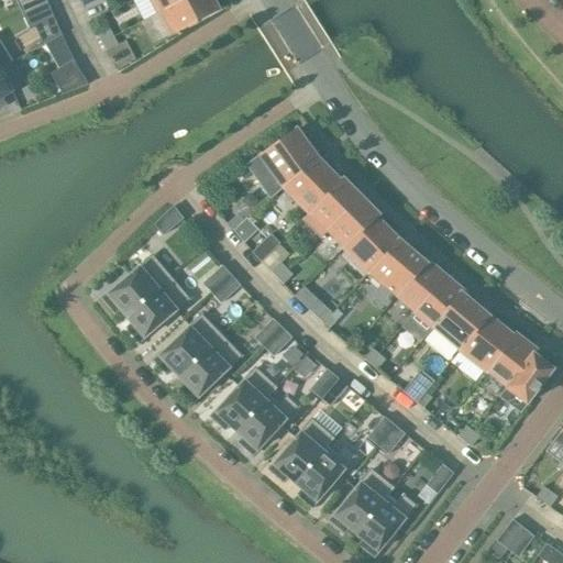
[(46,0),(35,0),(20,7),(24,15),(24,14),(47,4),(47,6),(48,4),(46,0)]
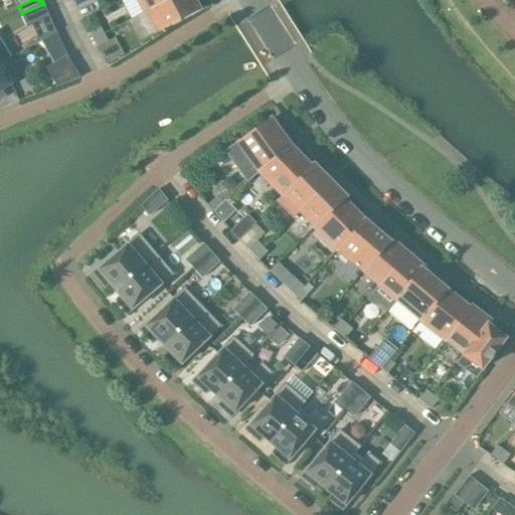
[(137,0),(145,13),(168,0),(137,0)]
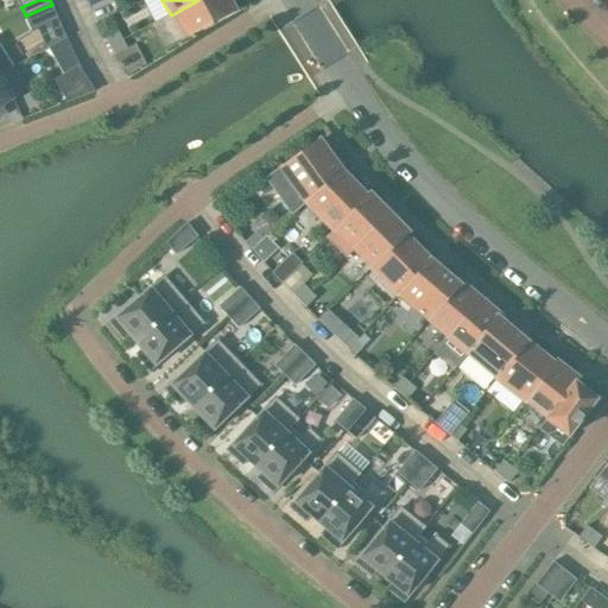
[(230,0),(198,0),(171,16),(183,39),(236,11),(230,0)]
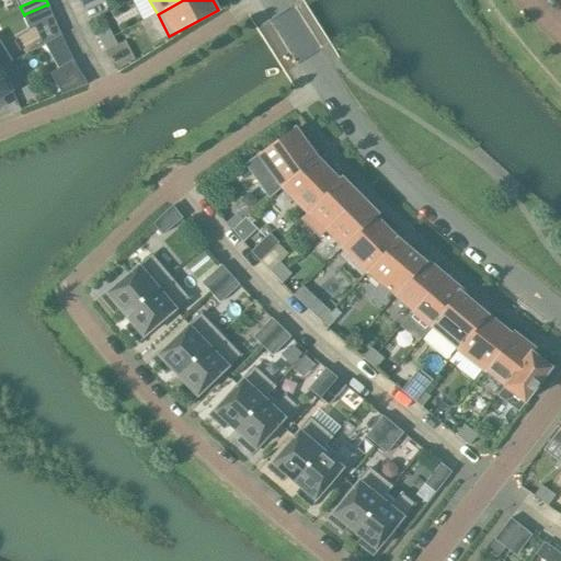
[(103,44),(114,37),(110,30),(99,35),(103,44)]
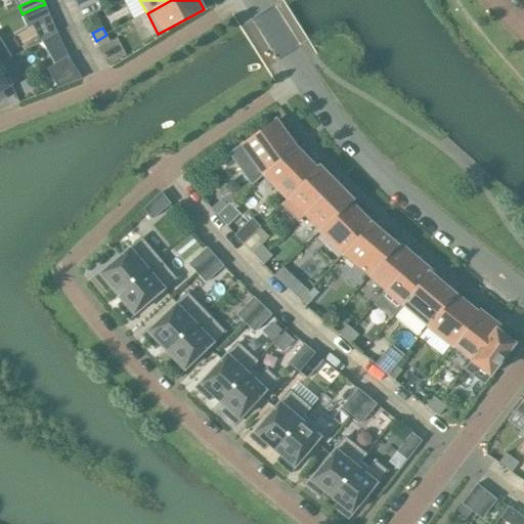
[(96,41),(99,47),(111,42),(106,35),(96,41)]
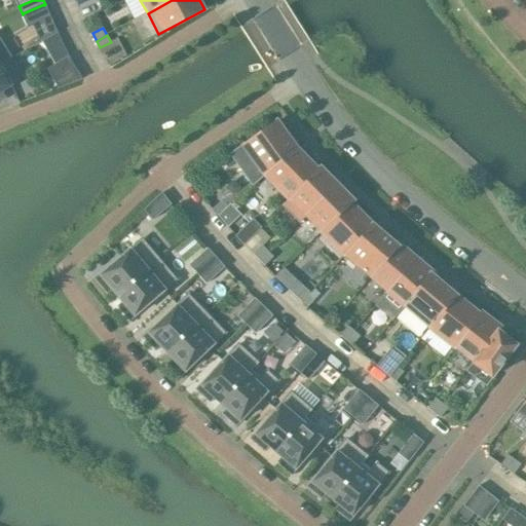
[(24,78),(11,59),(0,65),(0,101),(6,98),(3,94),(14,86),(13,84),(24,78)]
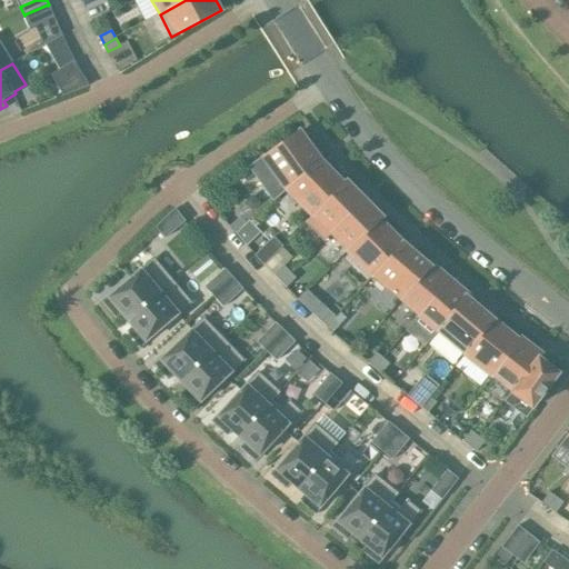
[(60,87),(59,87),(65,96),(90,86),(82,73),(82,75),(60,88),(60,87)]
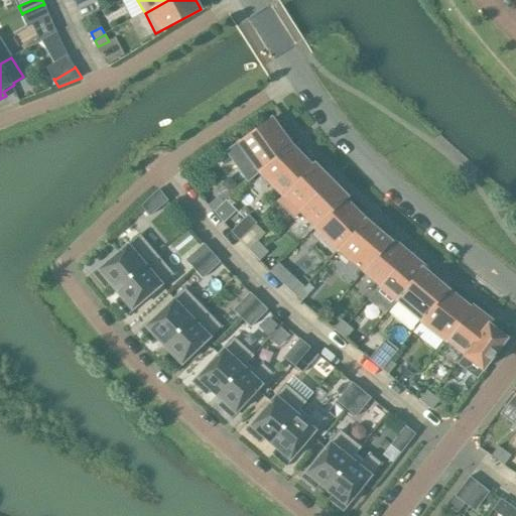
[(253,178),(260,171),(291,145),(272,119),(241,142),(232,149),(253,178)]
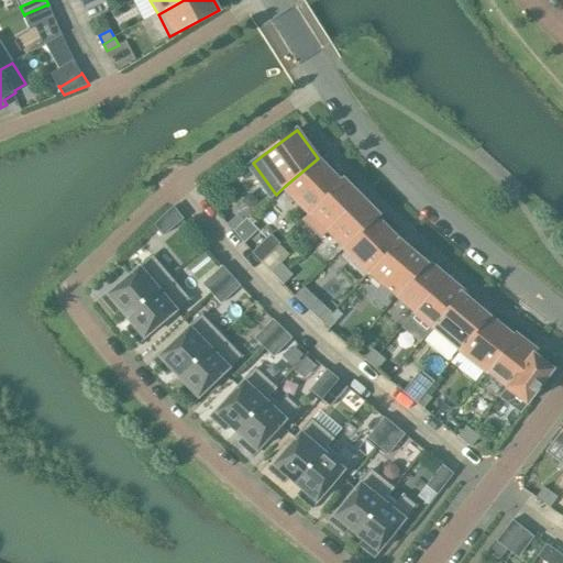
[(284,187),(310,213),(304,219),(304,220),(344,180),(343,180),(341,183),(318,158),(284,187)]
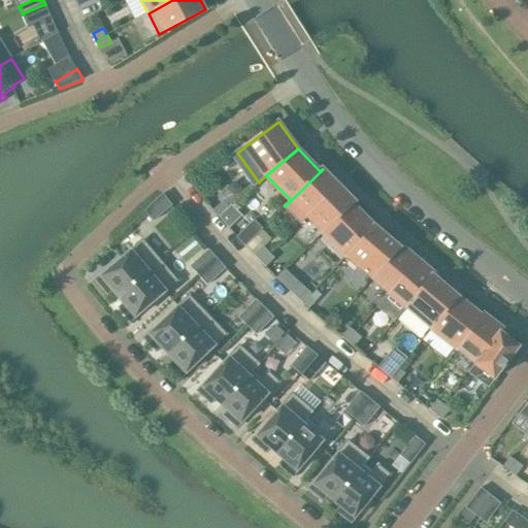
[(323,169),(285,206),(301,223),(338,186),(323,169)]
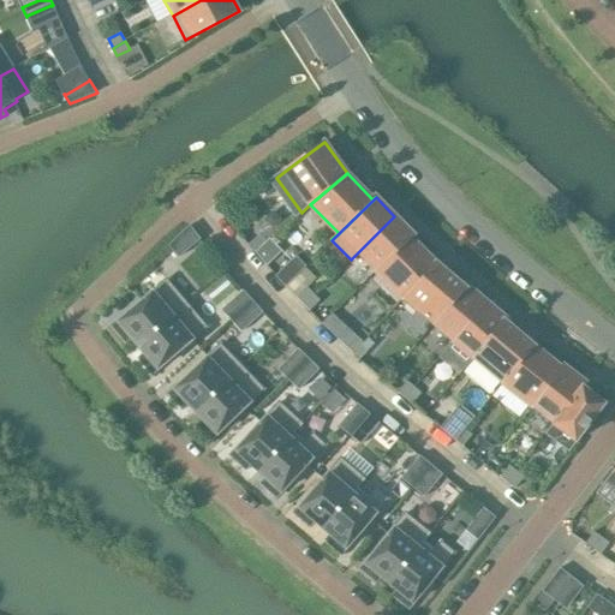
[(394,216),(351,260),(358,254),(376,270),(412,234),(394,216)]
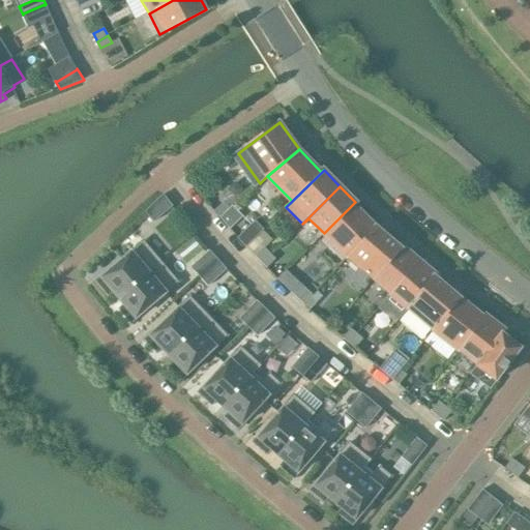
[(173,206),(164,195),(153,204),(146,211),(154,222),(173,206)]
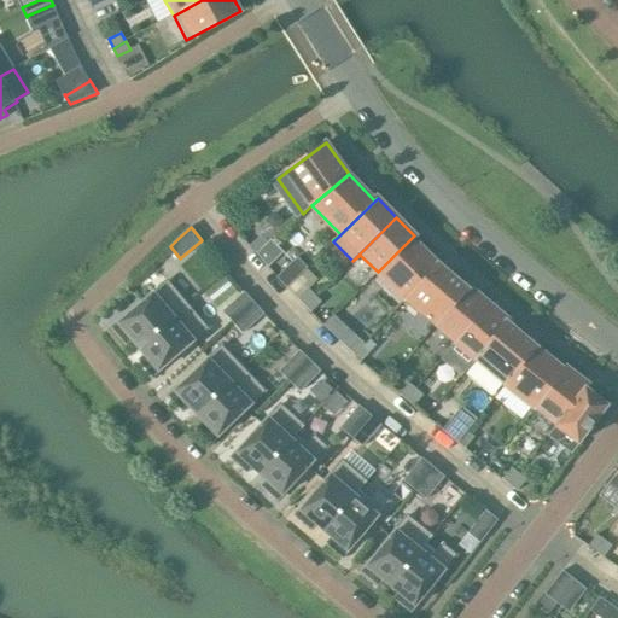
[(414,235),(378,272),(406,301),(438,264),(413,239),(415,237),(414,235)]
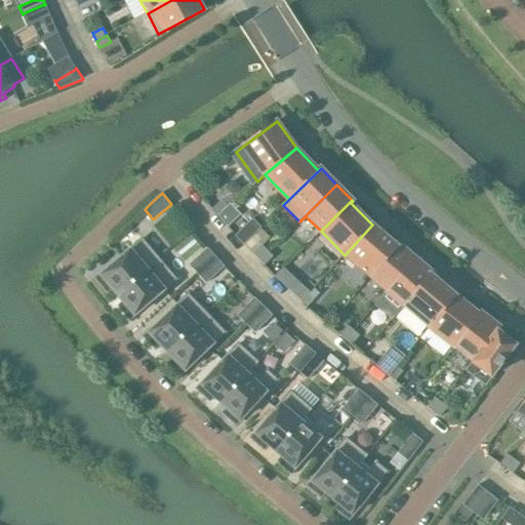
[(255,220),(241,236),(253,248),(268,233),(255,220)]
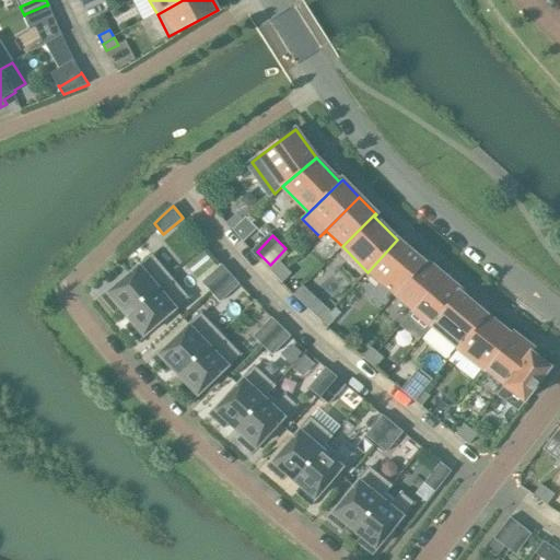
[(397,240),(368,272),(395,295),(426,259),(424,259),(422,261),(397,240)]
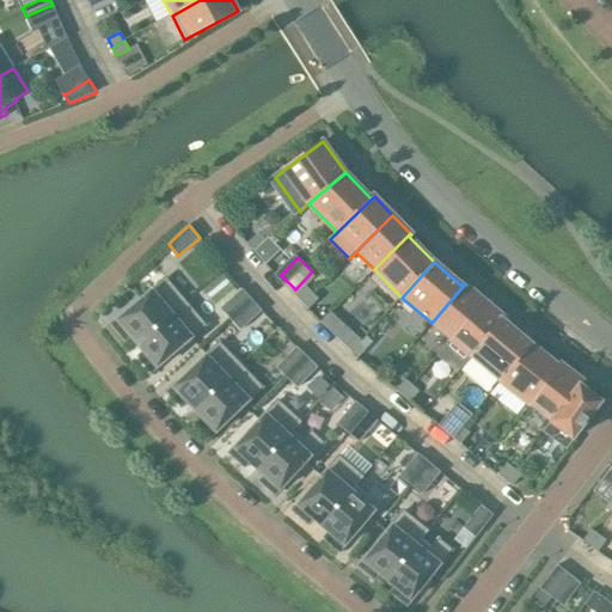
[(138,344),(187,303),(166,279),(112,324),(126,340),(129,335),(138,344)]
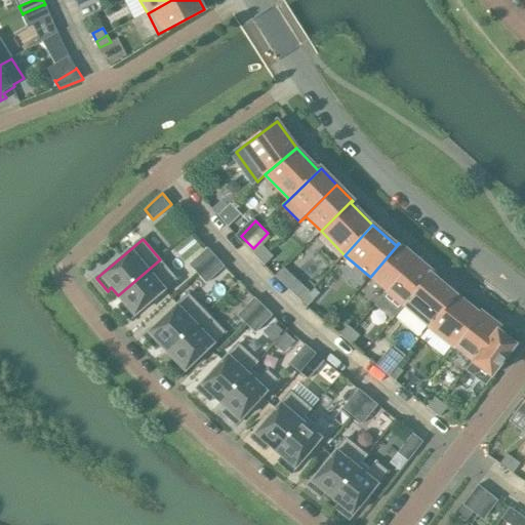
[(399,243),(370,277),(387,291),(415,257),(399,243)]
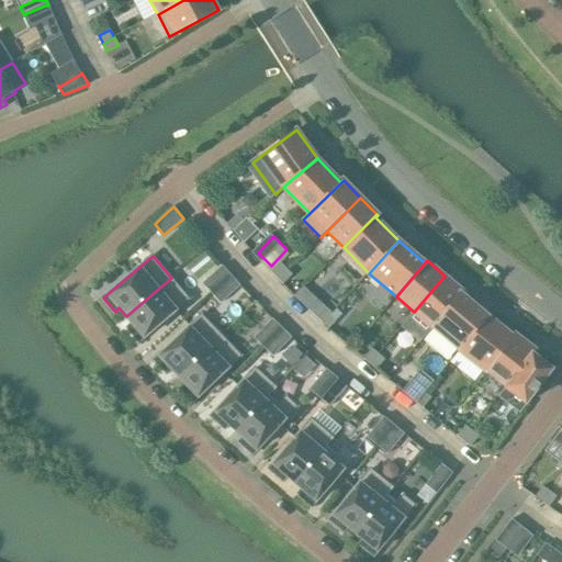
[(212,293),(232,277),(223,266),(203,283),(212,293)]
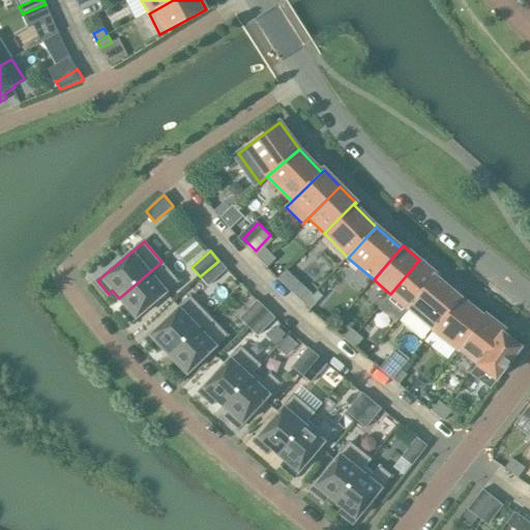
[(419,260),(390,294),(408,308),(437,274),(419,260)]
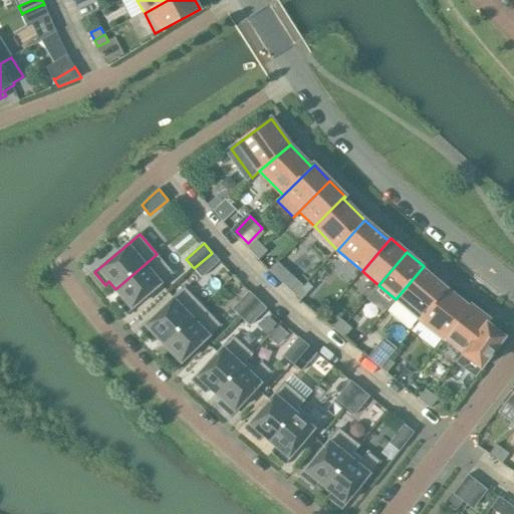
[(194,268),(202,277),(220,261),(212,253),(194,268)]
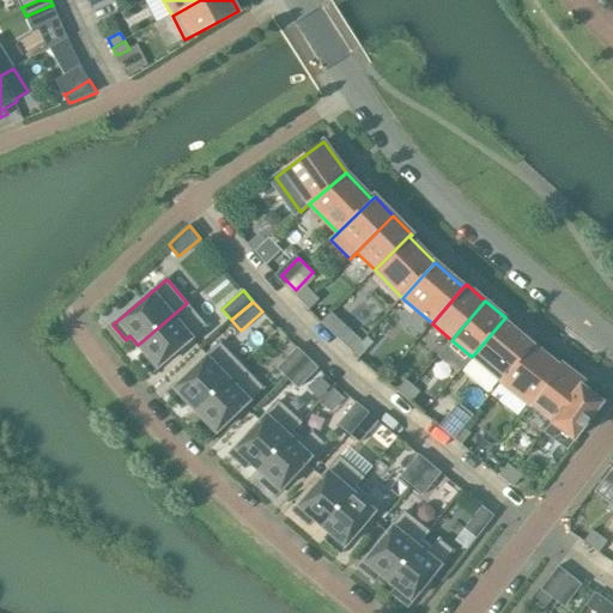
[(138,345),(145,353),(140,357),(152,371),(206,326),(187,303),(138,345)]
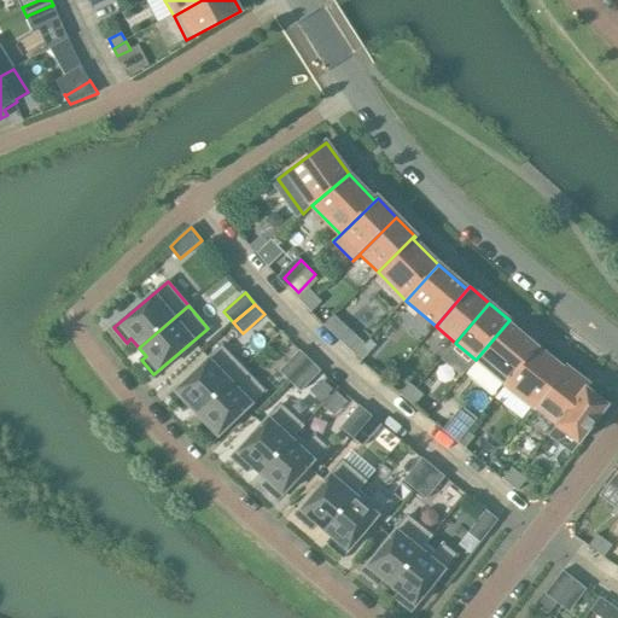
[(509,320),(476,360),(505,385),(536,348),(507,324),(509,321),(509,320)]
